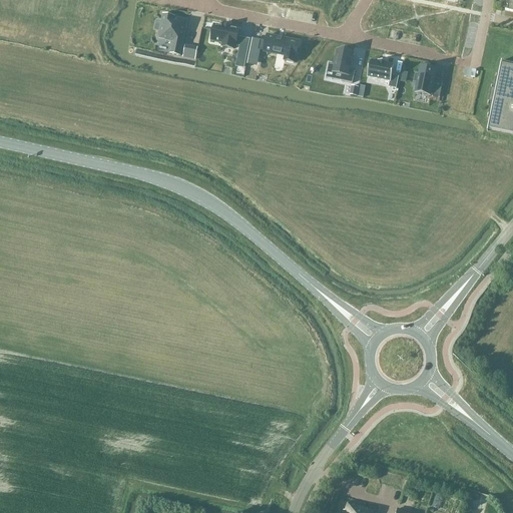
[(163,17),(158,40),(165,41),(164,42),(172,44),(170,56),(180,58),(187,22),(174,20),(175,19),(163,17)]
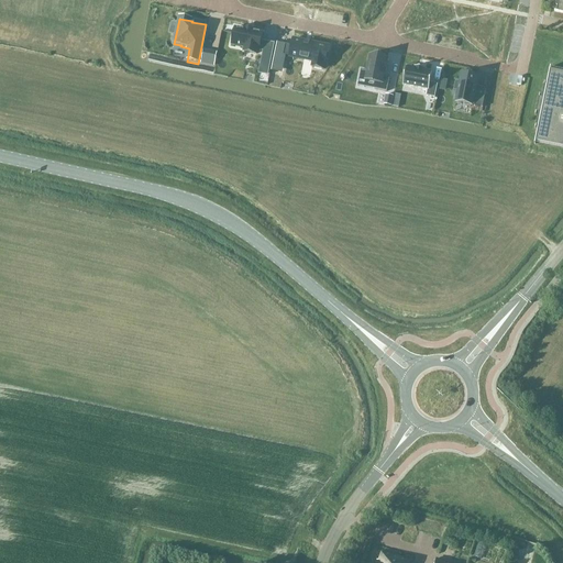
[(232,45),(231,45),(244,47),(243,52),(256,54),(257,51),(263,52),(258,74),(267,76),(271,57),(274,43),(261,41),(262,33),(235,28),(232,45)]
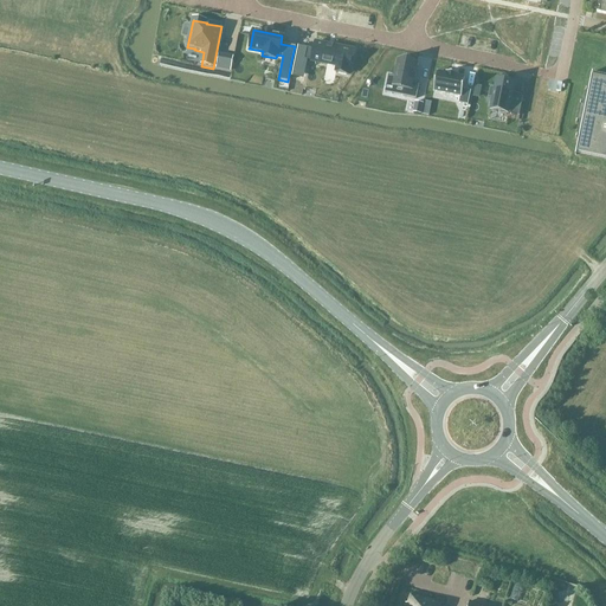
[(348,75),(353,51),(315,43),(311,62),(336,66),(335,72),(348,75)]
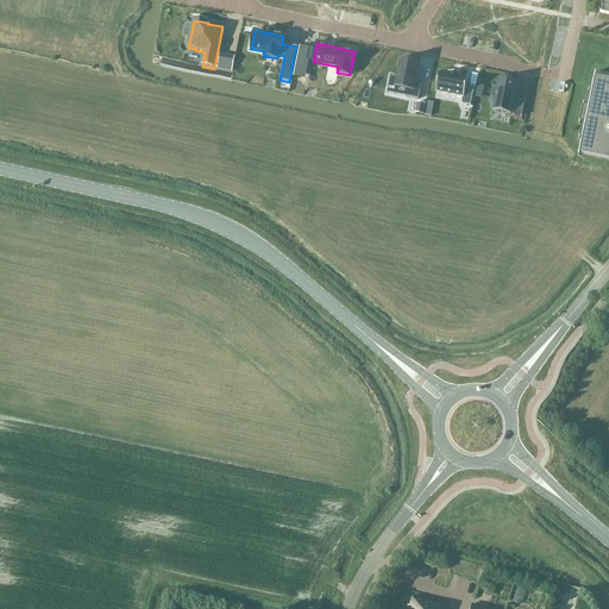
[(300,46),(296,58),(307,61),(309,50),(309,48),(300,46)]
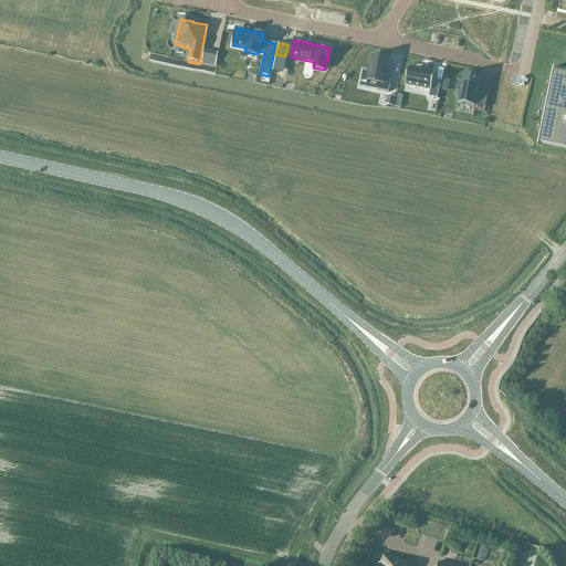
[(363,70),(360,79),(377,82),(376,90),(388,93),(391,77),(385,76),(388,60),(373,56),(369,72),(363,70)]
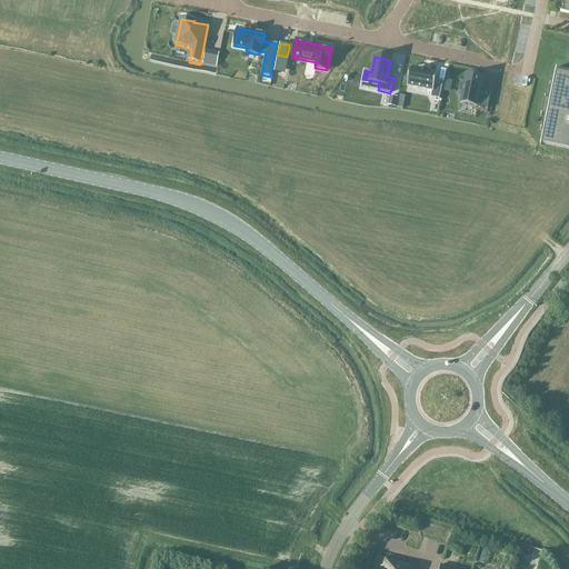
[(419,70),(410,68),(407,86),(432,90),(431,97),(439,99),(441,86),(435,85),(437,73),(428,71),(428,69),(419,68),(419,70)]
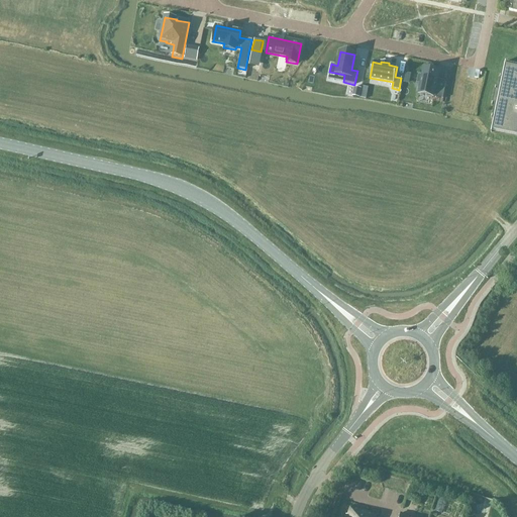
[(494,116),(491,129),(516,134),(516,66),(504,64),(501,79),(499,78),(497,90),(494,89),(491,103),(494,104),(491,115),(494,116)]
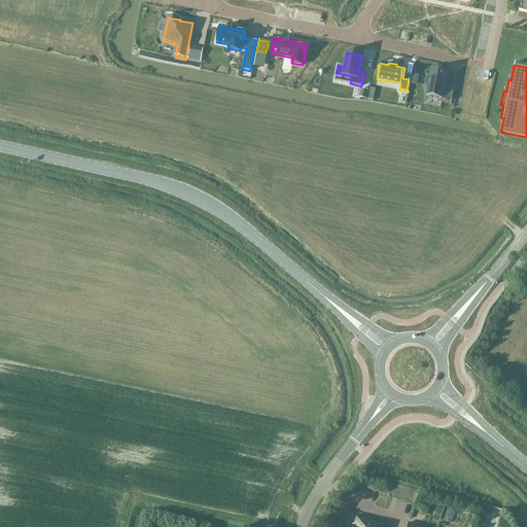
[(426,76),(425,84),(428,85),(426,96),(452,101),(455,84),(445,82),(447,72),(431,69),(430,77),(426,76)]
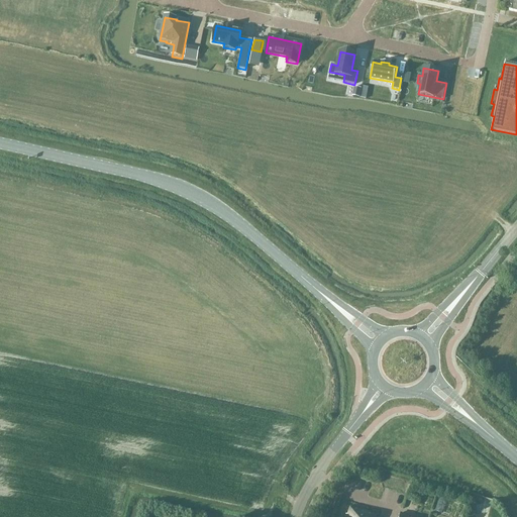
[(331,516),(360,516),(362,513),(336,508),(334,515),(332,514),(331,516)]
